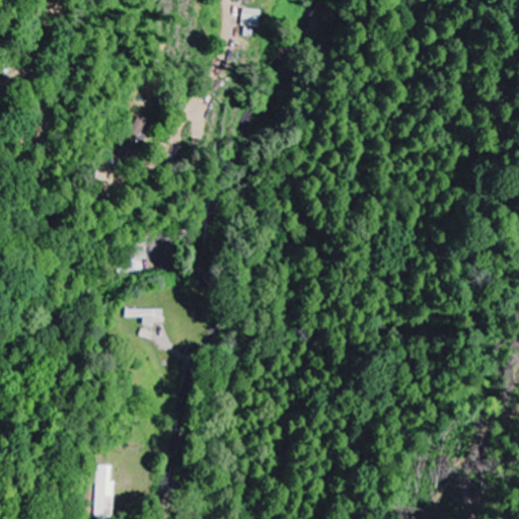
[(260,28),(261,10),(243,9),(241,26),(260,28)]
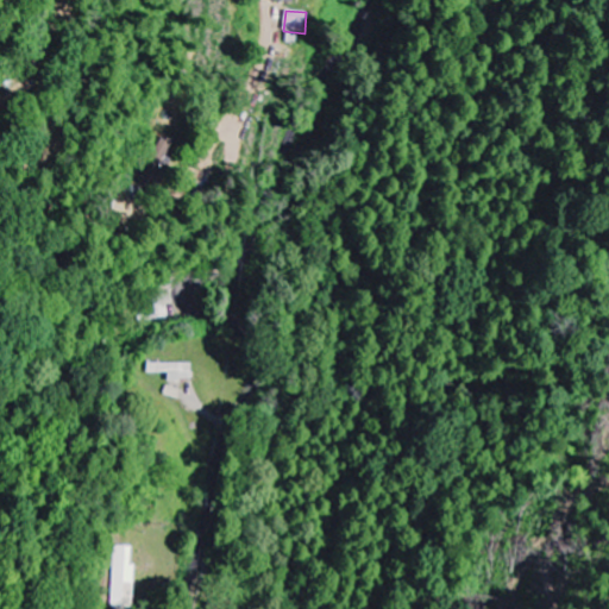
[(171,142),(161,138),(152,161),(163,164),(171,142)]
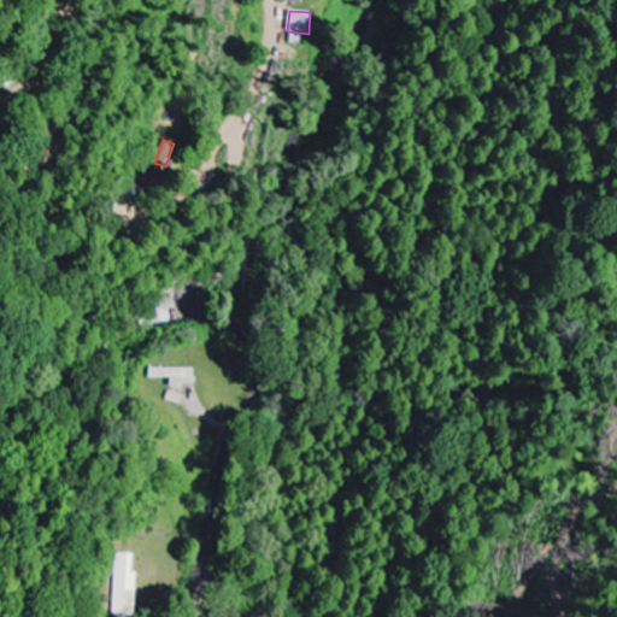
[(142,328),(174,321),(170,306),(159,309),(158,303),(137,307),(142,328)]
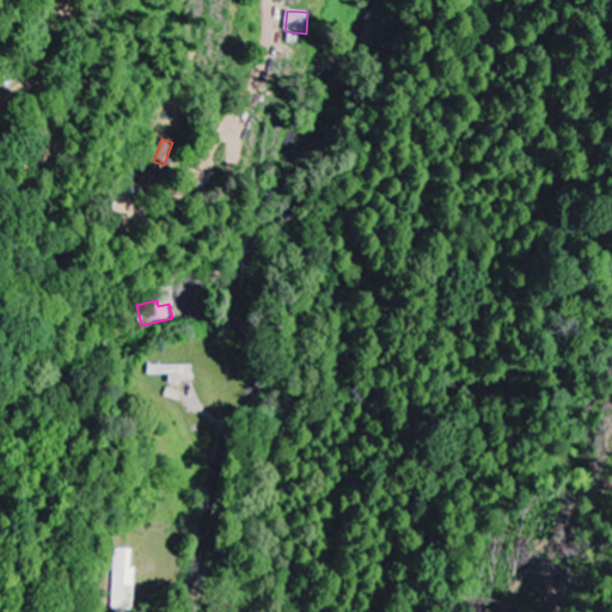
[(190,365),(147,365),(147,374),(167,374),(167,383),(191,381),(190,365)]
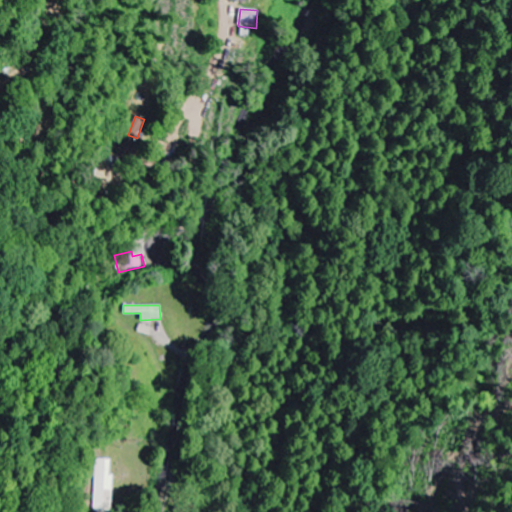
[(111,511),(112,459),(96,459),(95,510),(111,511)]
